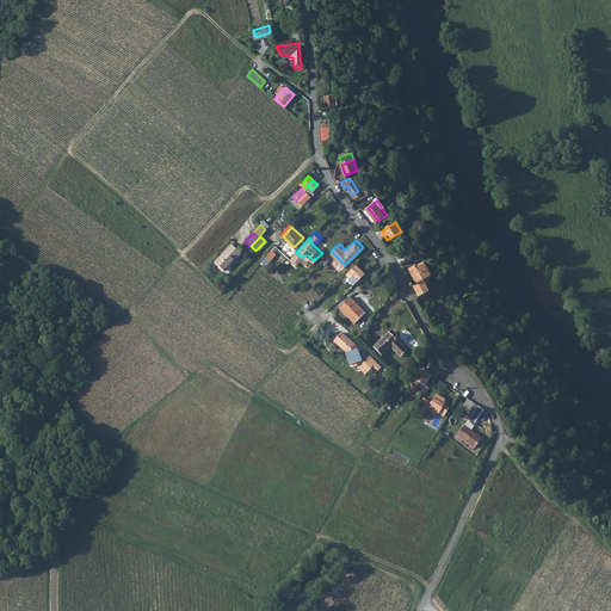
[(239,252),(229,242),(213,260),(222,270),(239,252)]
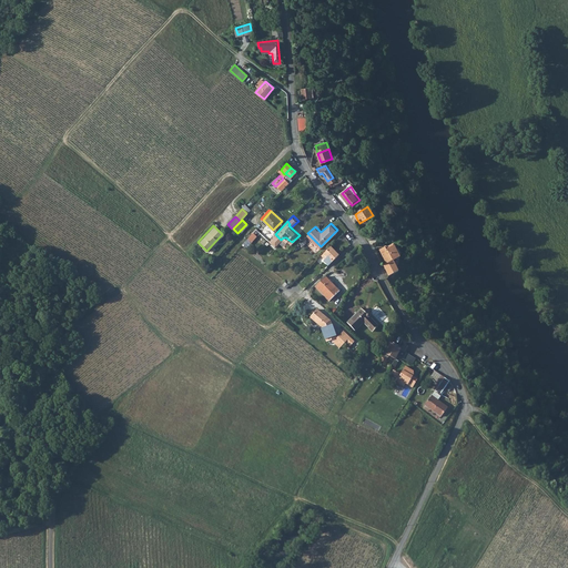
[(368,241),(375,236),(373,232),(366,236),(368,241)]
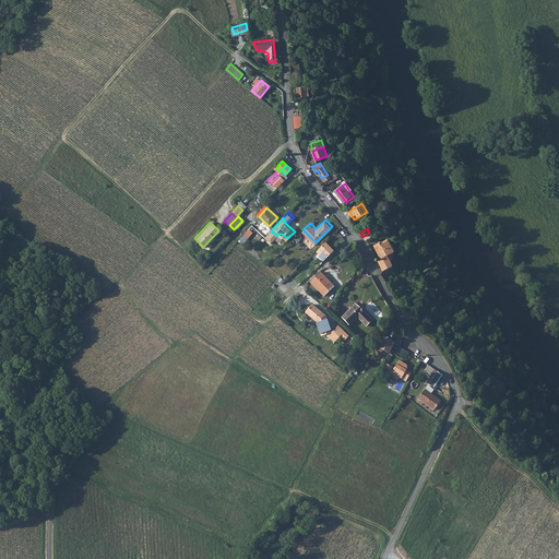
[(244,236),(248,239),(254,234),(250,229),(244,236)]
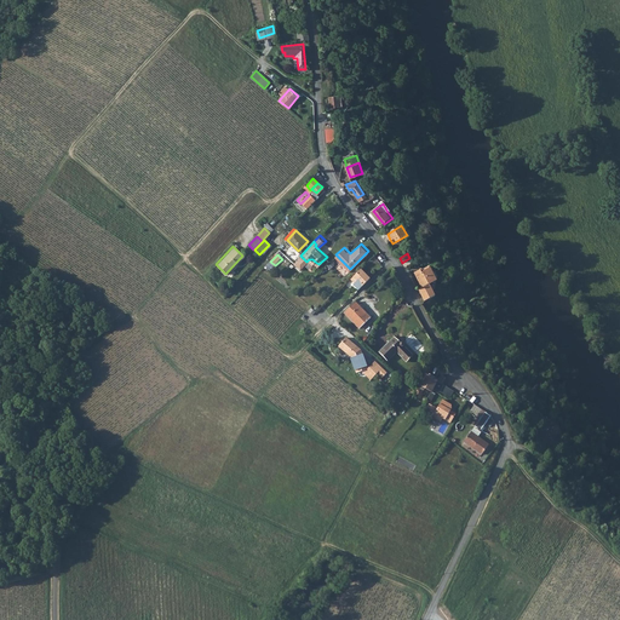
[(361,267),(356,271),(365,280),(371,275),(361,267)]
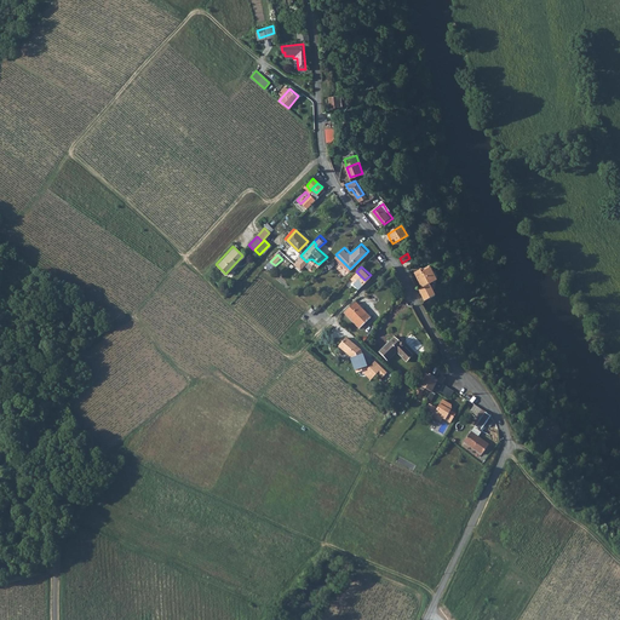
[(419,291),(422,296),(430,288),(429,286),(434,283),(426,271),(425,271),(424,270),(420,273),(420,270),(414,274),(422,290),(419,291)]
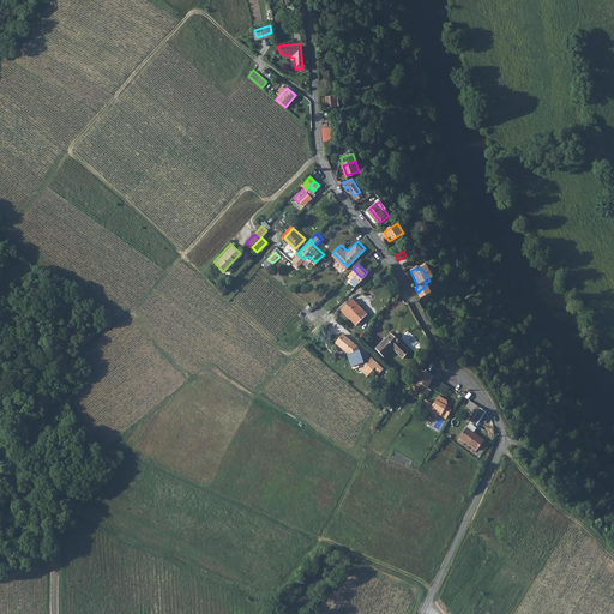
[(361,277),(353,269),(348,274),(353,277),(350,280),(355,284),(361,277)]
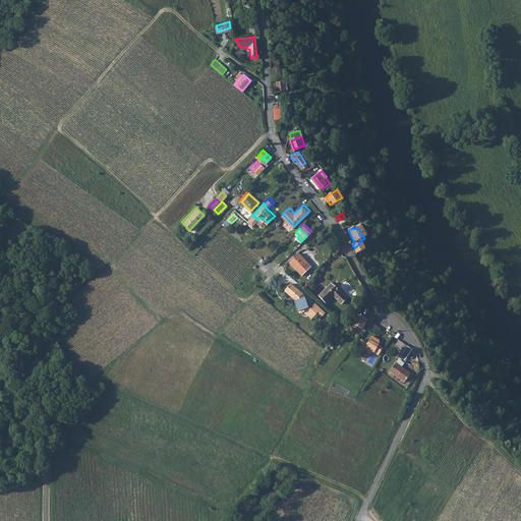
[(365,249),(361,242),(354,248),(357,254),(365,249)]
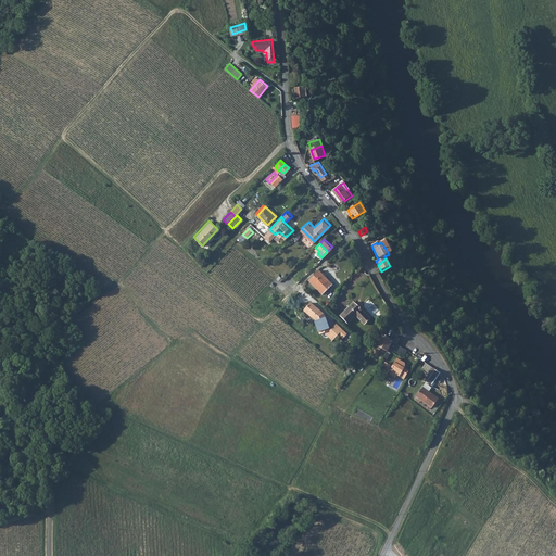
[(310,279),(323,292),(330,282),(320,273),(318,270),(310,279)]
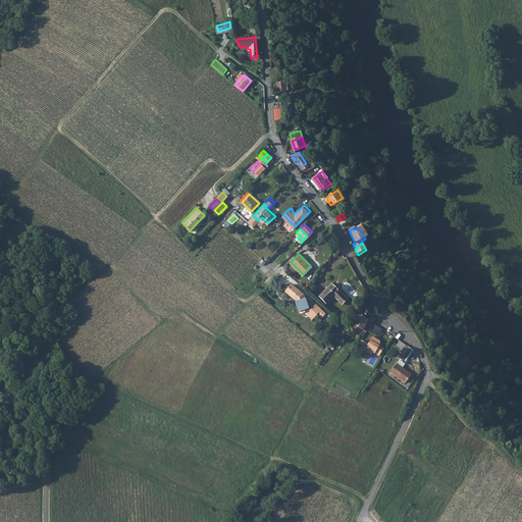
[(309,308),(304,293),(292,281),(284,290),(295,299),(300,312),(304,310),(309,308)]
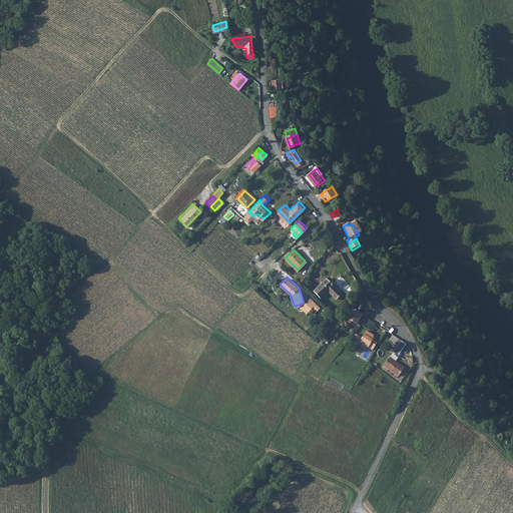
[(329,283),(325,279),(313,291),(320,298),(327,291),(334,298),(340,292),(332,285),(333,285),(333,284),(333,283),(333,282),(333,281),(332,281),(331,281),(330,282),(329,283)]
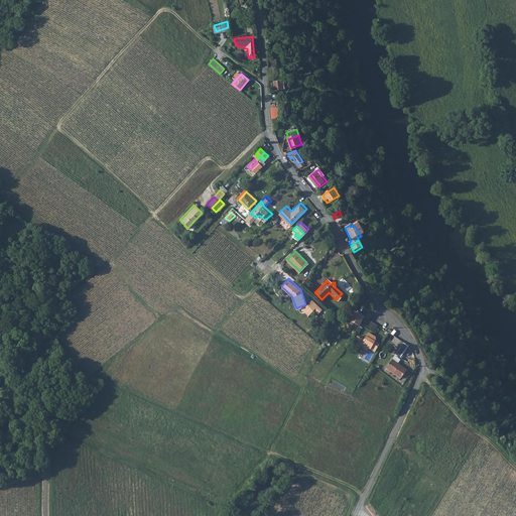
[(317,311),(321,307),(311,298),(305,304),(311,309),(313,307),(317,311)]
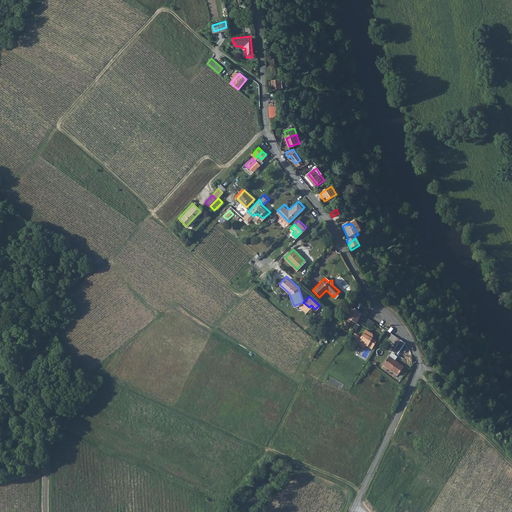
[(303,302),(298,304),(306,311),(309,307),(303,302)]
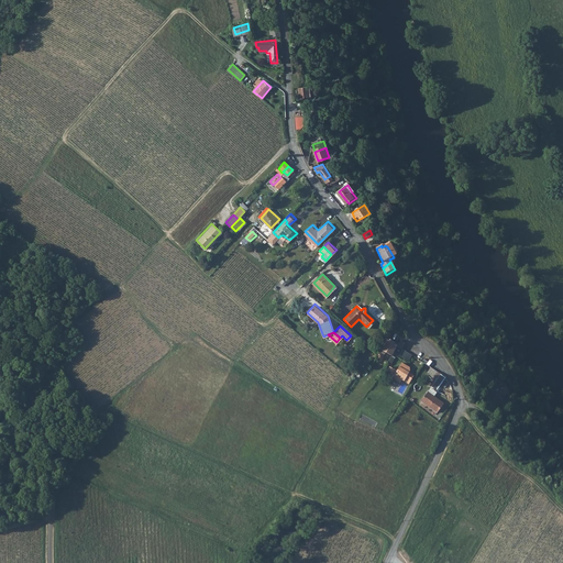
[(382,349),(385,351),(392,340),(388,338),(382,349)]
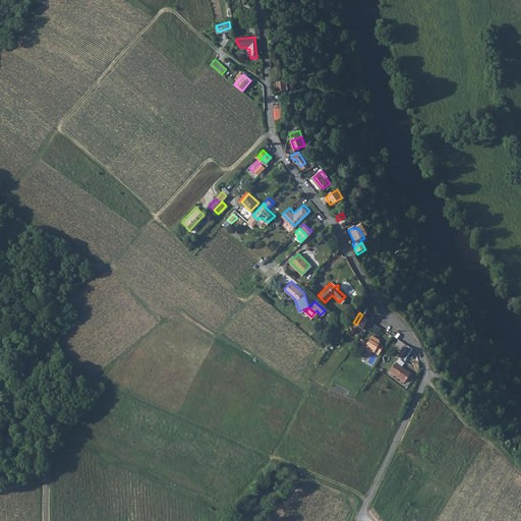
[(369,312),(366,316),(363,323),(368,326),(371,322),(368,321),(372,314),(369,312)]
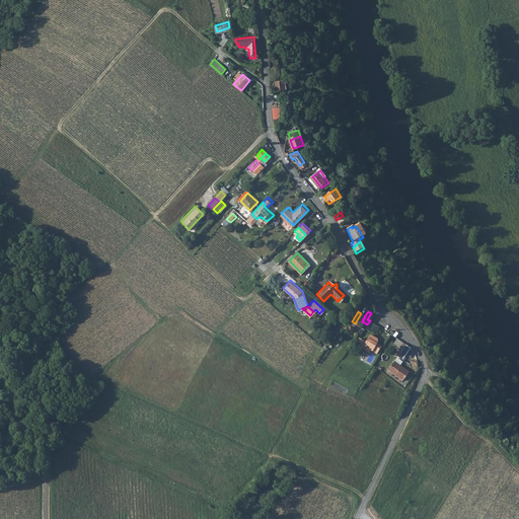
[(359,326),(362,321),(365,315),(361,313),(355,323),(359,326)]
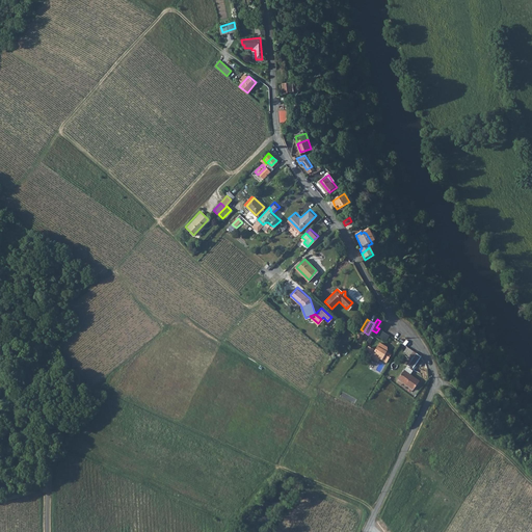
[(379,342),(373,353),(380,357),(387,362),(391,354),(387,352),(388,350),(387,347),(379,342)]
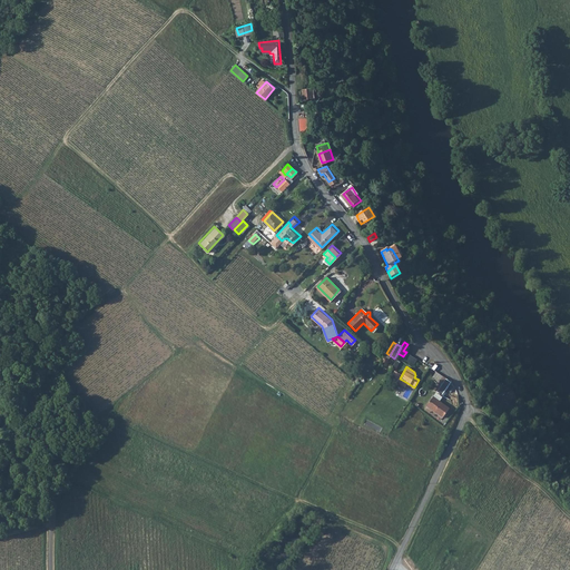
[(442,377),(434,391),(442,395),(450,383),(442,377)]
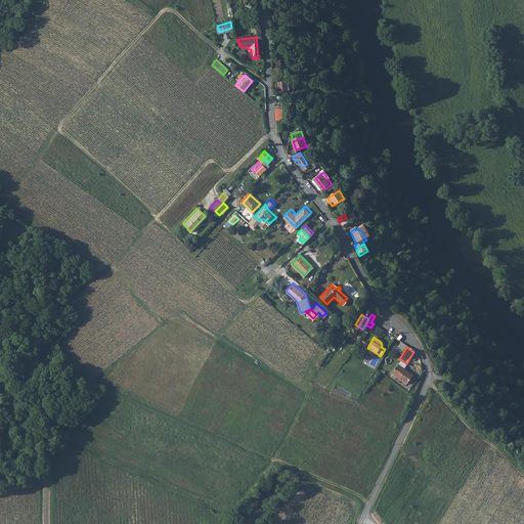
[(469,372),(476,367),(470,356),(460,361),(463,368),(466,366),(469,372)]
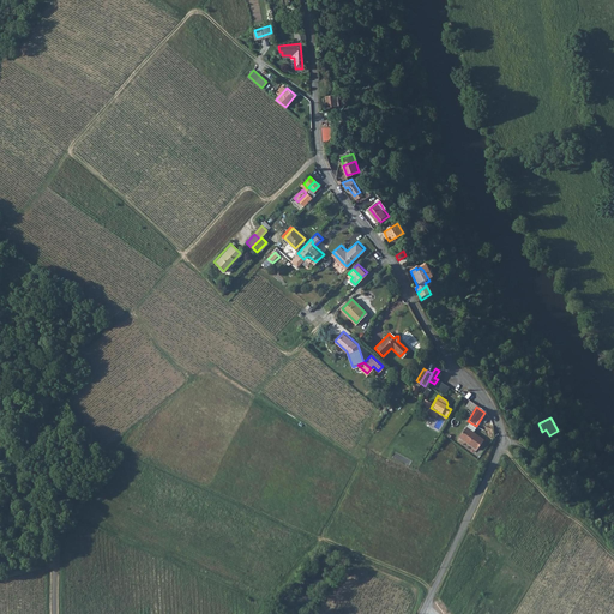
[(469,429),(462,439),(480,451),(486,441),(475,434),(469,429)]
